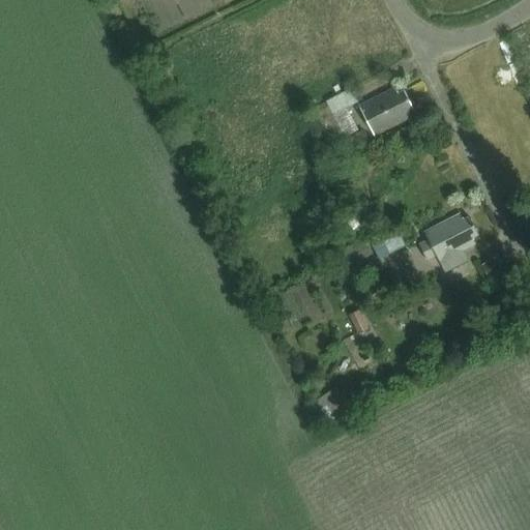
[(319,122),(346,109),(357,102),(349,87),(312,107),(319,122)]
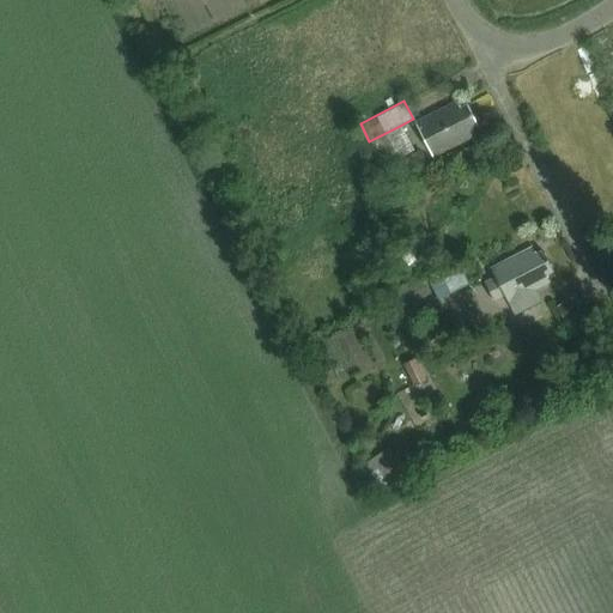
[(472,128),(478,125),(468,105),(461,109),(457,102),(416,123),(432,157),(475,135),(472,128)]
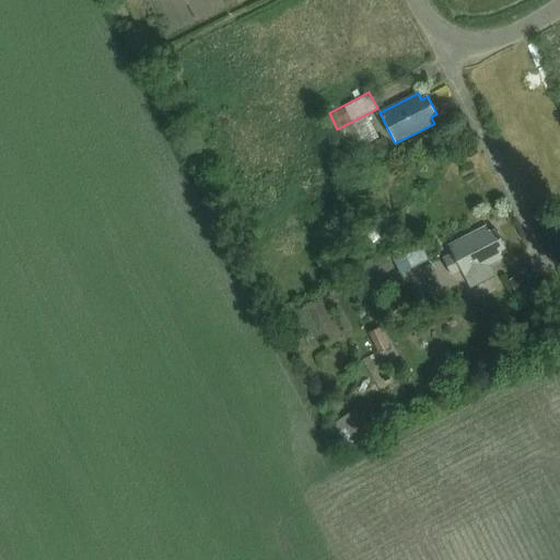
[(357,166),(374,158),(366,142),(376,137),(365,115),(337,129),(357,166)]
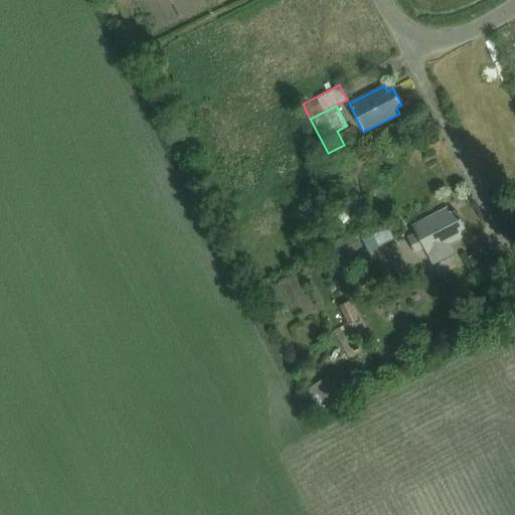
[(353,124),(339,132),(346,146),(360,138),(353,124)]
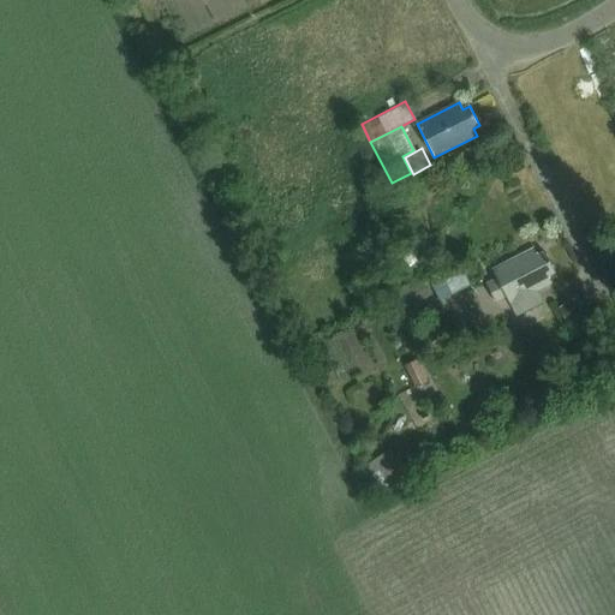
[(431,193),(436,203),(458,193),(453,184),(431,193)]
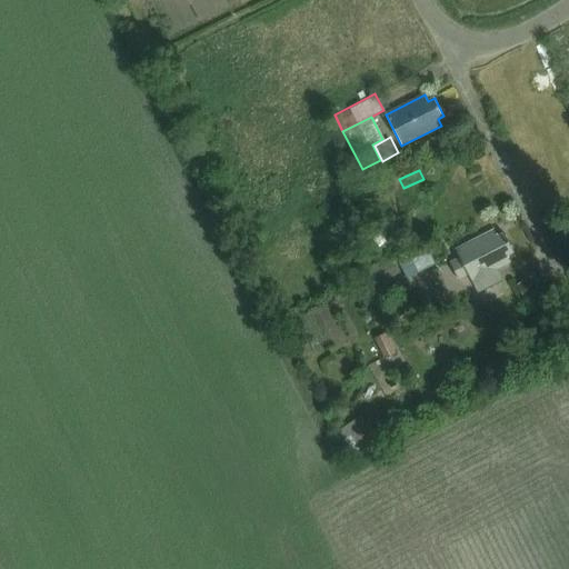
[(508,255),(513,251),(505,233),(498,237),(495,230),(456,250),(471,281),(511,261),(508,255)]
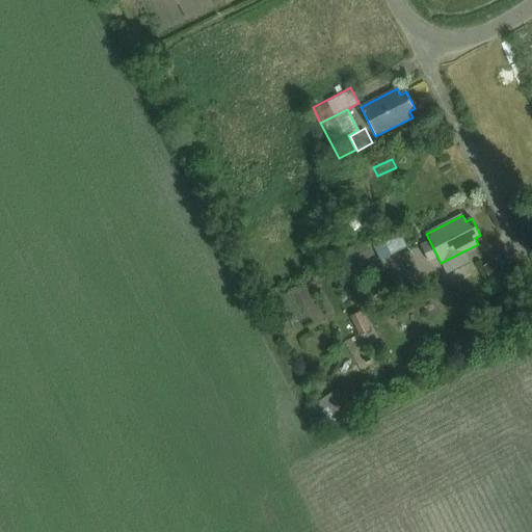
[(407,247),(400,232),(373,246),(381,261),(407,247)]
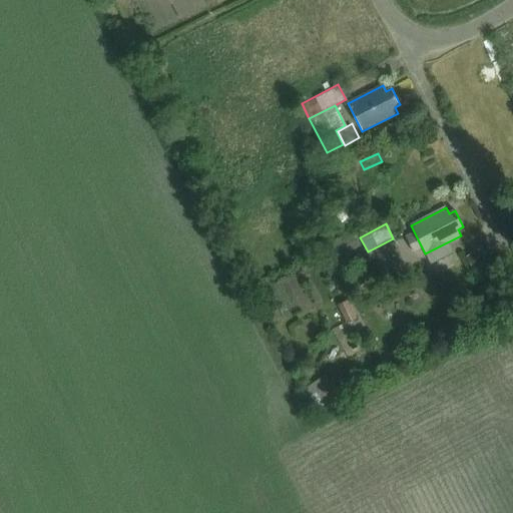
[(346,324),(357,319),(348,299),(337,305),(346,324)]
